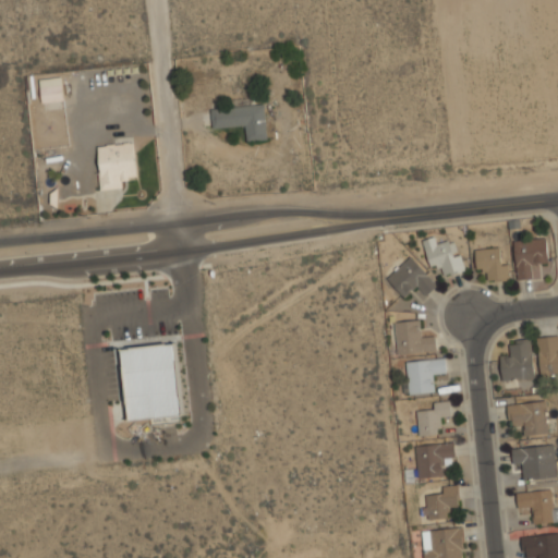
[(63,99),(62,76),(40,77),(41,101),(63,99)]
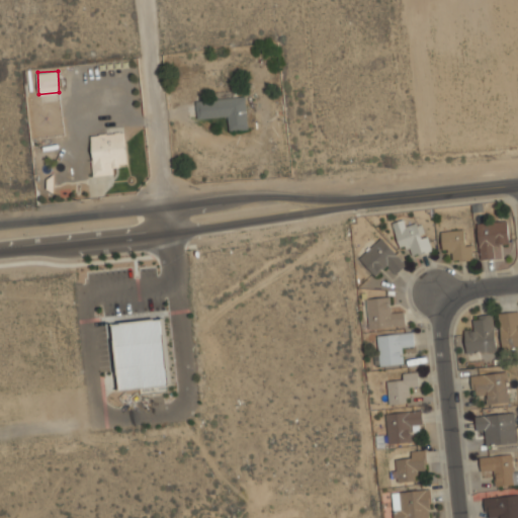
[(195,98),(196,118),(227,116),(228,130),(247,128),(245,96),(195,98)]
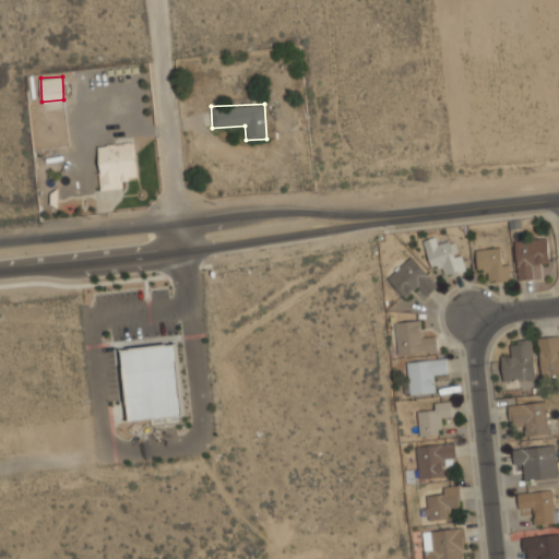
[(99,189),(127,187),(127,176),(138,175),(135,141),(97,143),(99,189)]
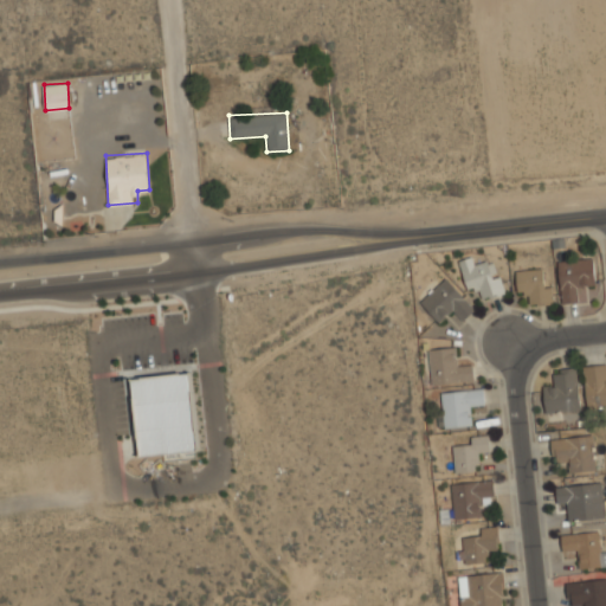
[(458,259),(469,291),(479,288),(483,298),(504,291),(498,271),(490,275),(485,259),(474,264),(471,255),(458,259)]
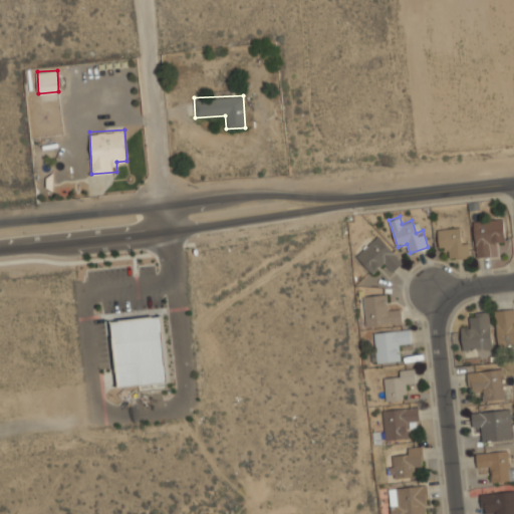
[(503,218),(474,220),(476,256),(496,255),(495,243),(504,242),(503,218)]
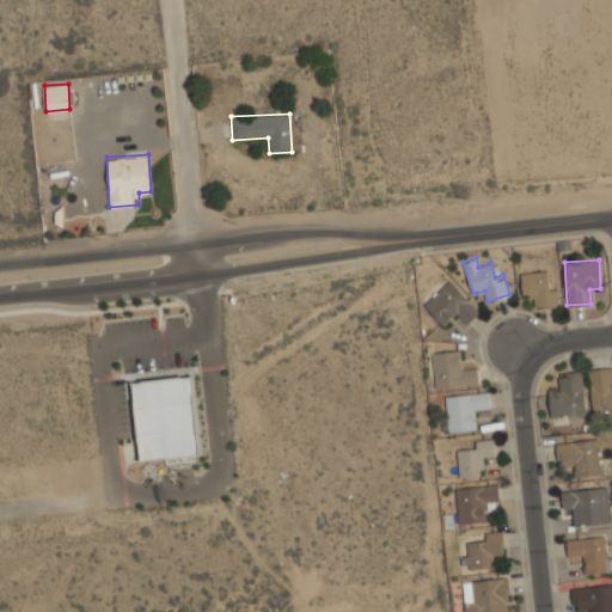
[(557,282),(545,282),(545,271),(521,273),(522,297),(534,295),(536,307),(557,307),(557,282)]
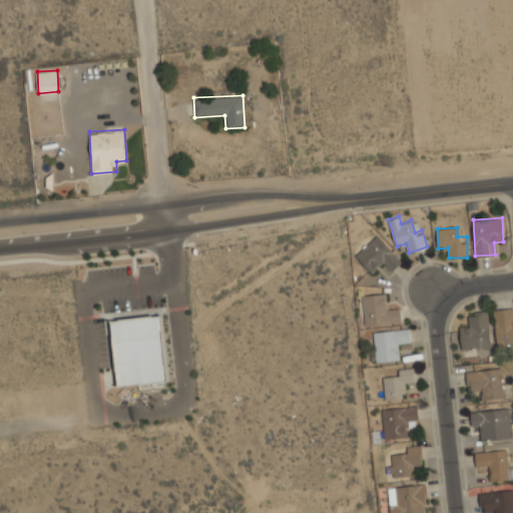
[(385,264),(392,271),(402,261),(377,233),(355,254),(373,274),(385,264)]
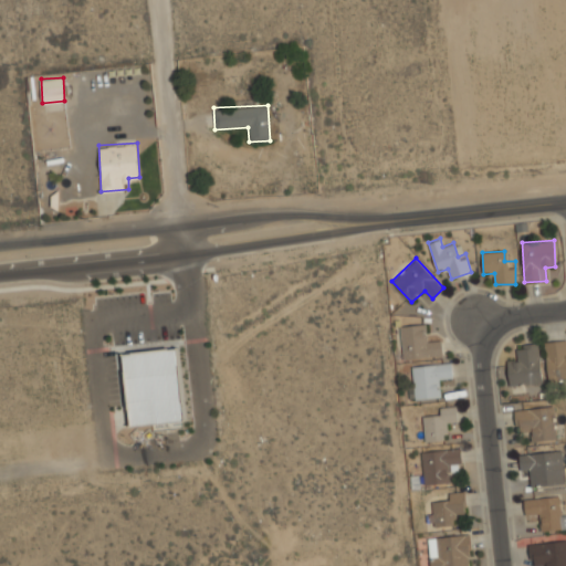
[(400,325),(402,359),(442,356),(441,338),(428,339),(427,323),(400,325)]
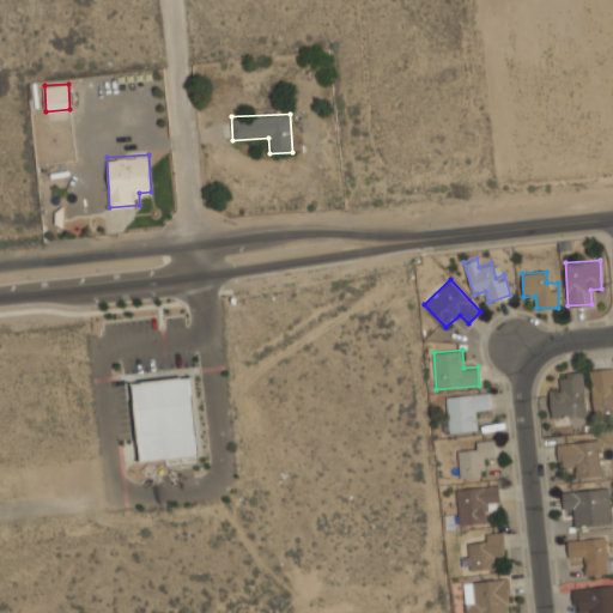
[(612,410),(612,369),(590,370),(594,412),(612,410)]
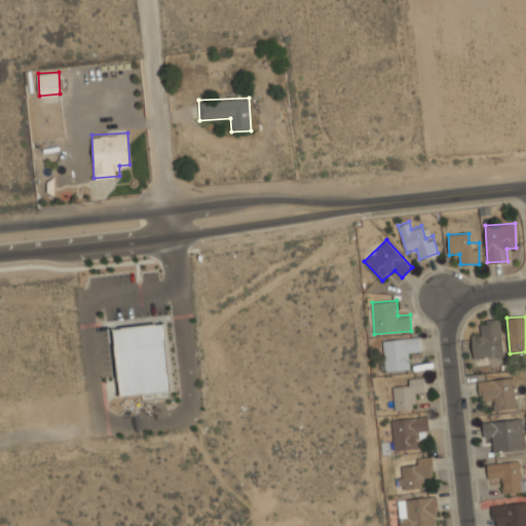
[(472,334),(474,358),(503,355),(500,320),(480,321),(481,333),(472,334)]
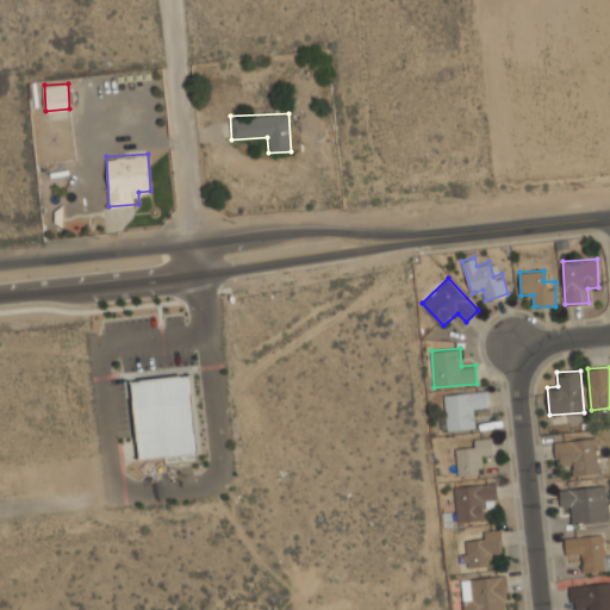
[(132,380),(141,459),(199,453),(192,374),(132,380)]
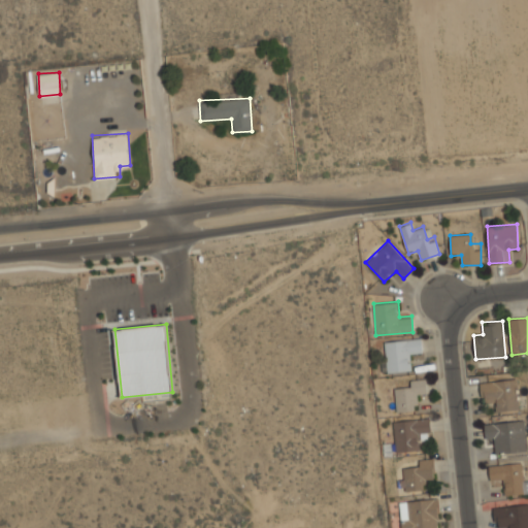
[(421,354),(420,339),(383,341),(385,372),(410,371),(409,355),(421,354)]
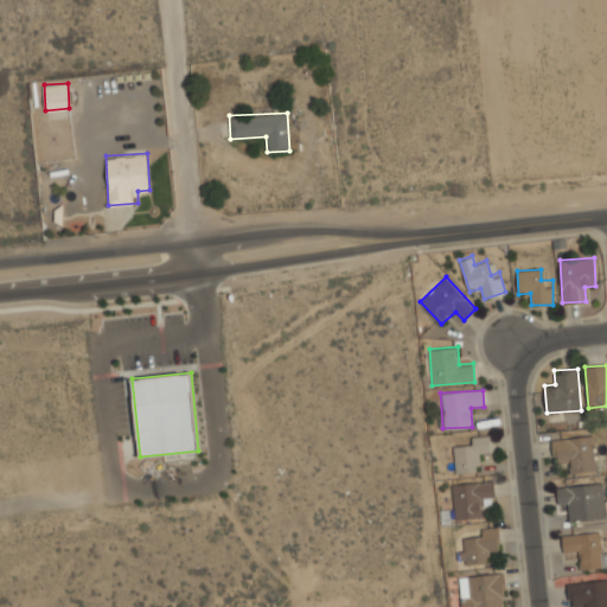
[(551,439),(554,462),(567,461),(568,473),(595,471),(593,435),(551,439)]
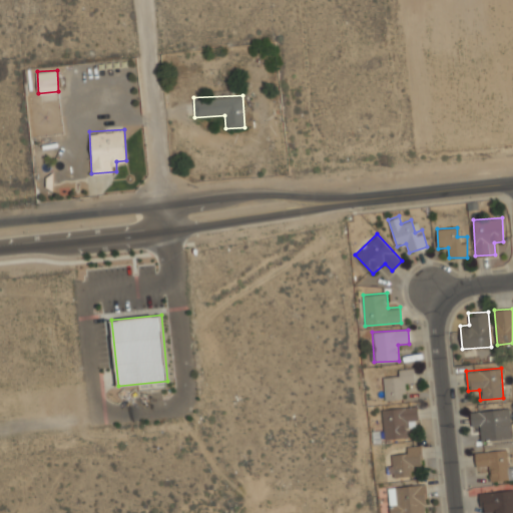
[(397,370),(397,376),(383,377),(385,400),(405,399),(404,384),(414,383),(413,369),(397,370)]
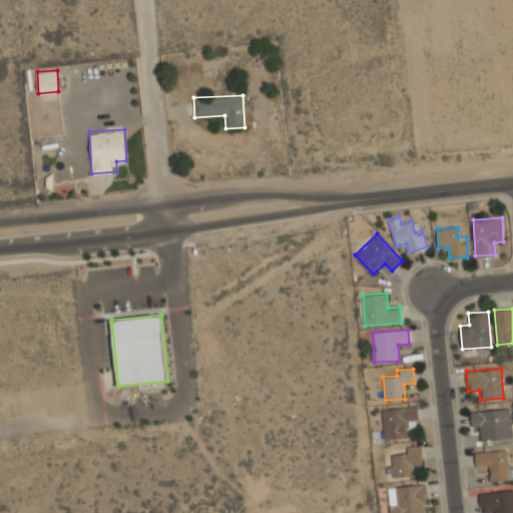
[(417,420),(416,407),(381,409),(383,440),(407,438),(406,421),(417,420)]
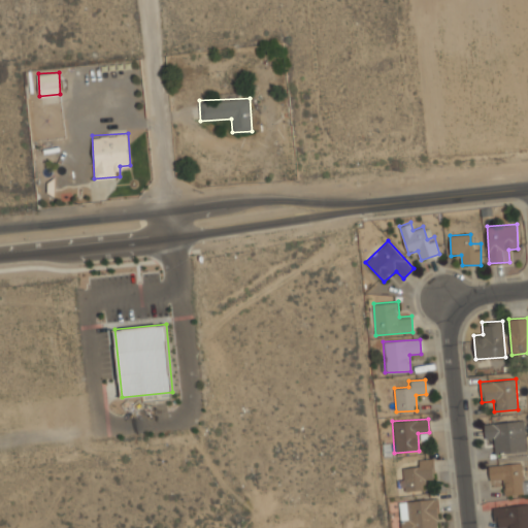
[(496,452),(526,450),(524,420),(485,423),(486,439),(495,439),(496,452)]
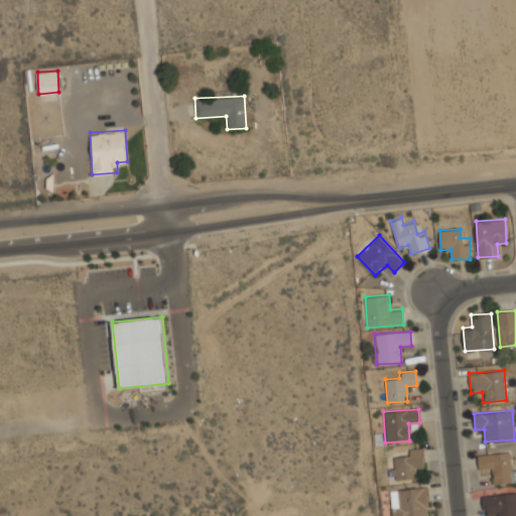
[(423,469),(423,448),(408,448),(408,458),(393,458),(393,479),(414,479),(414,469),(423,469)]
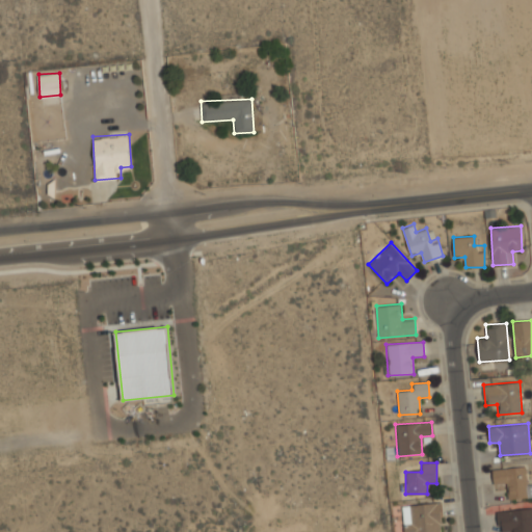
[(506,499),(531,498),(531,485),(525,485),(525,467),(491,468),(493,484),(506,484),(506,499)]
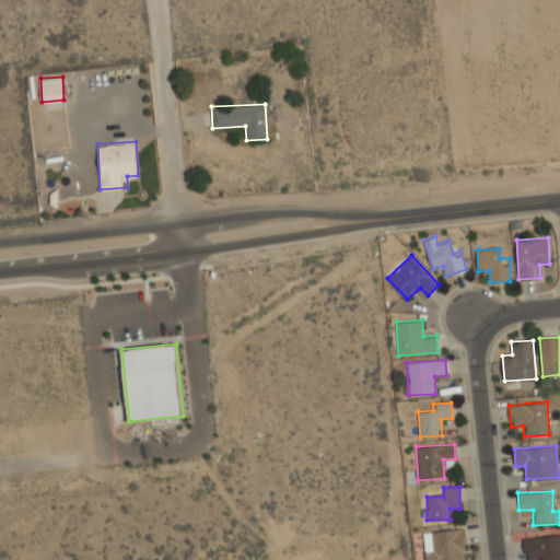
[(464,559),(464,529),(424,529),(424,559),(464,559)]
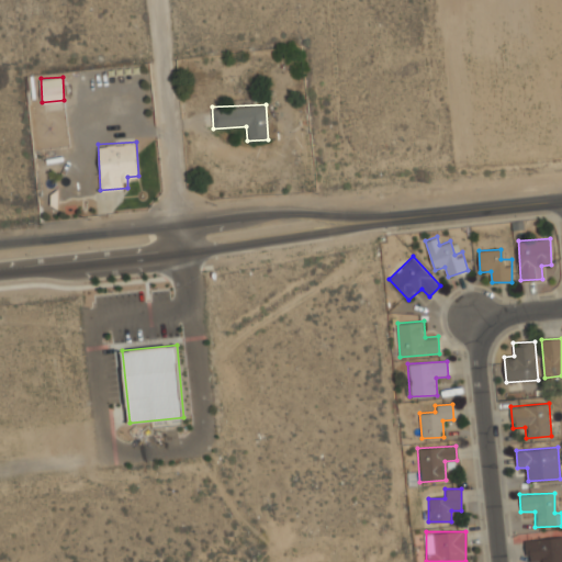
[(561,561),(561,538),(525,540),(526,561),(541,561),(561,561)]
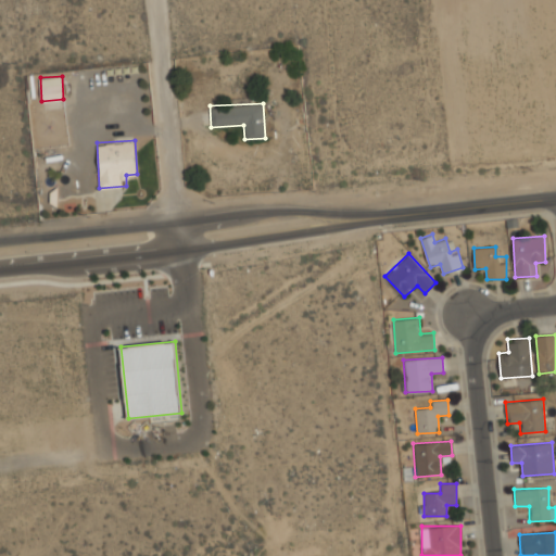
All buildings are outlined.
